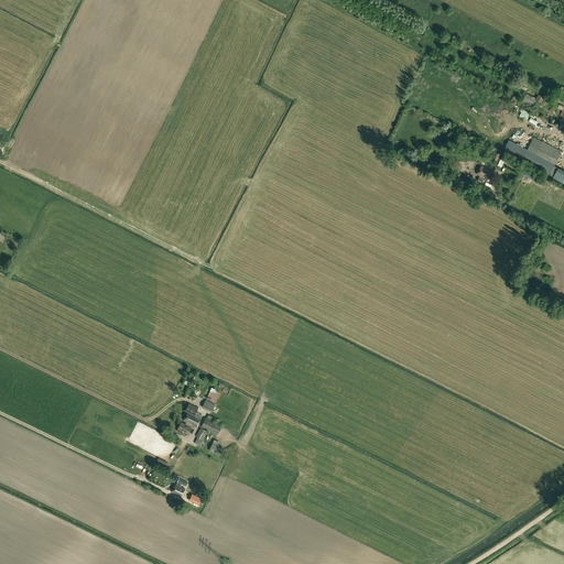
[(534,102),(535,99),(535,98),(527,93),(521,102),(531,108),(534,102)]
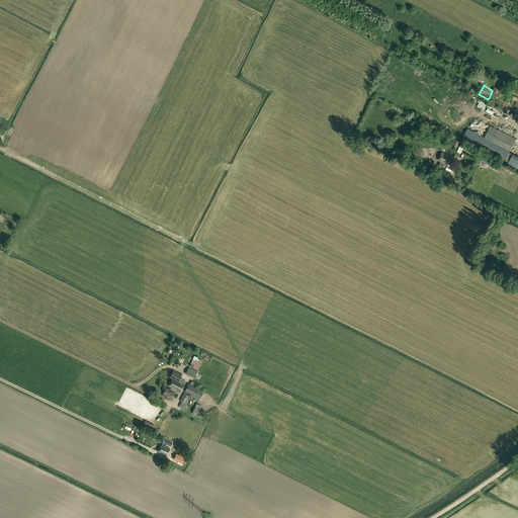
[(485,138),(480,147),(496,156),(505,160),(509,153),(516,139),(491,125),(485,138)]
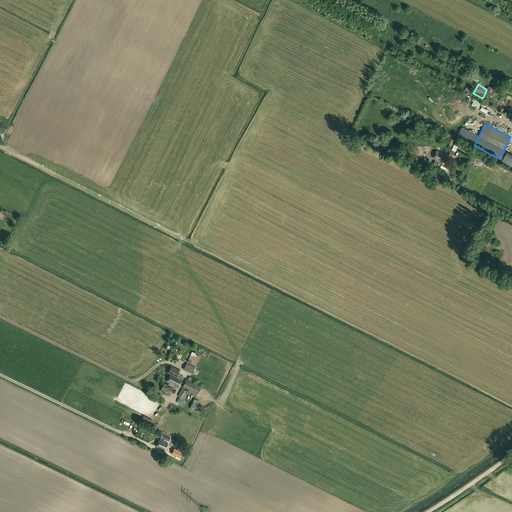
[(433,158),(443,162),(446,155),(437,151),(433,158)]
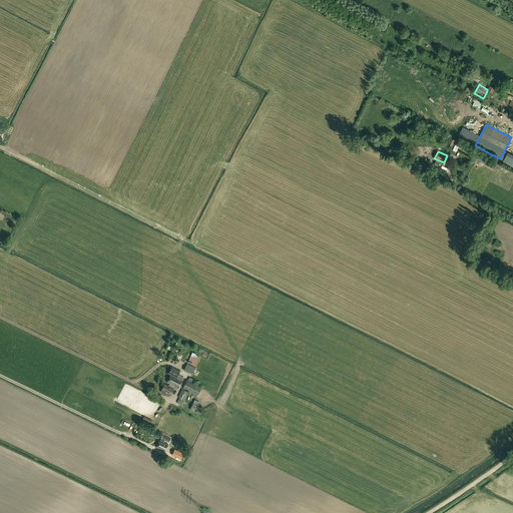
[(504,160),(504,161),(512,165),(512,154),(508,152),(507,153),(504,160)]
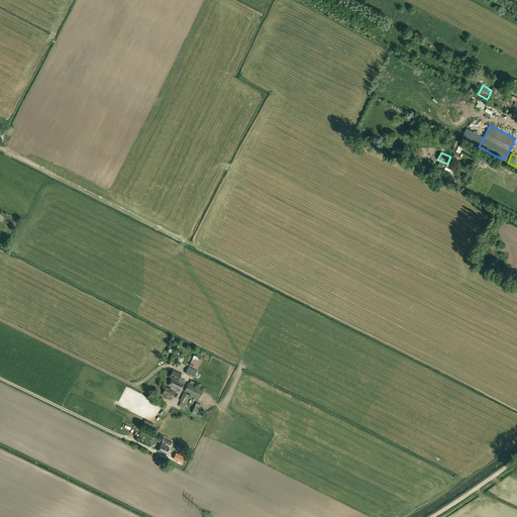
[(481,161),(491,167),(494,161),(484,156),(481,161)]
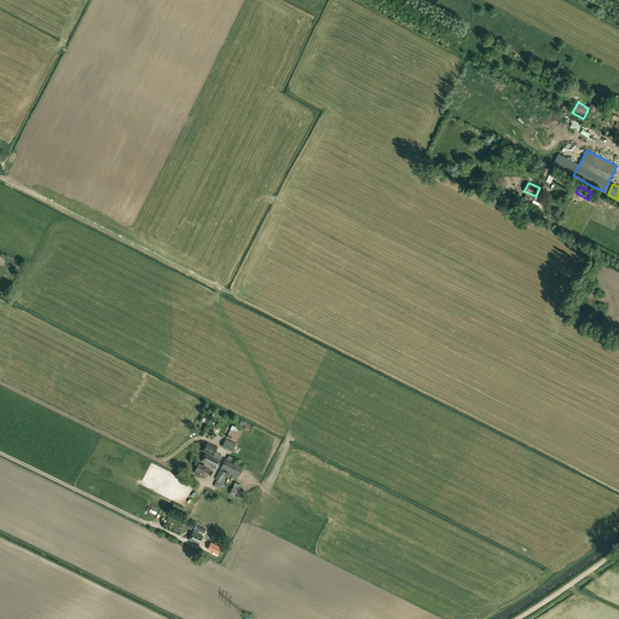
[(226,438),(236,443),(242,431),(232,426),(226,438)]
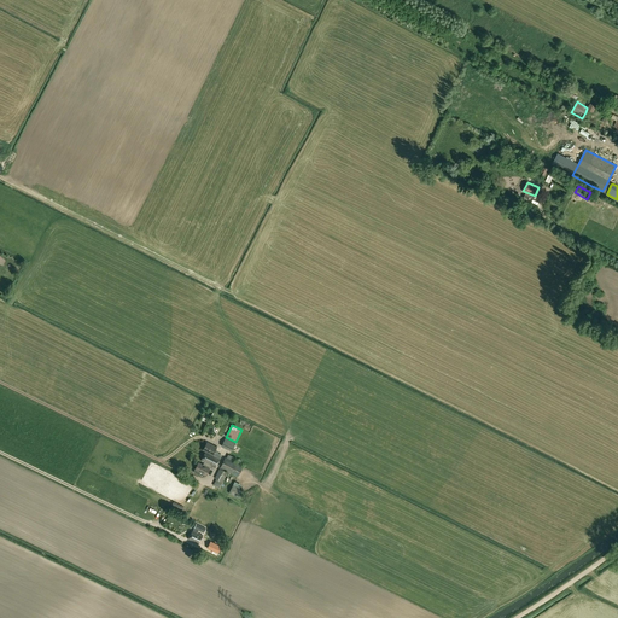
[(221,447),(232,452),(237,443),(226,438),(221,447)]
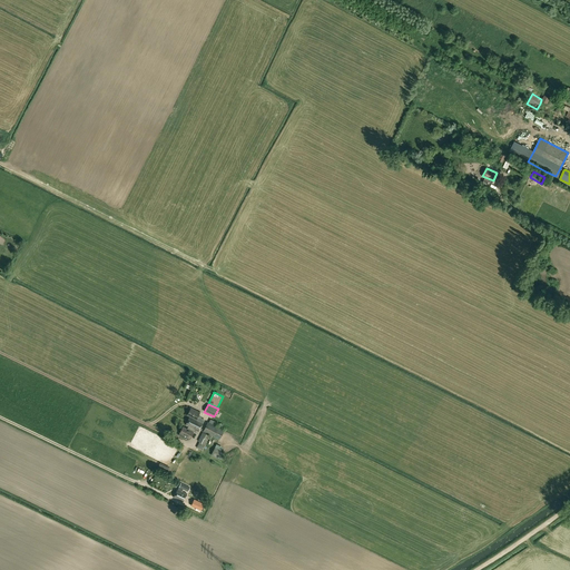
[(190,408),(187,415),(196,420),(199,412),(190,408)]
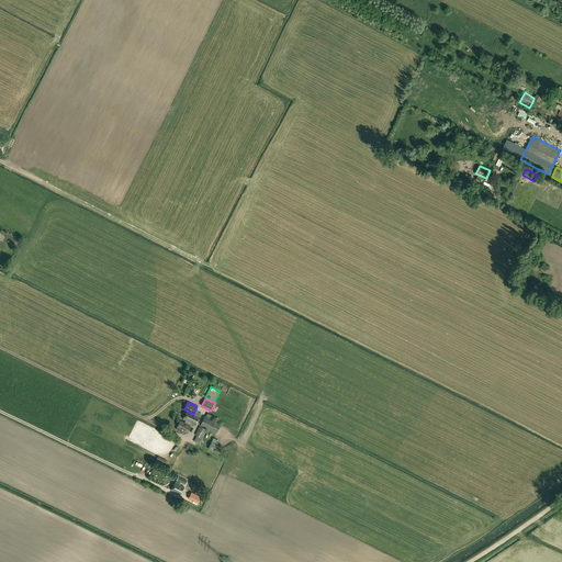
[(178,427),(177,428),(177,430),(180,431),(181,431),(182,429),(188,433),(191,426),(190,426),(192,423),(195,425),(198,423),(184,416),(182,418),(186,420),(184,423),(180,420),(177,427),(178,427)]
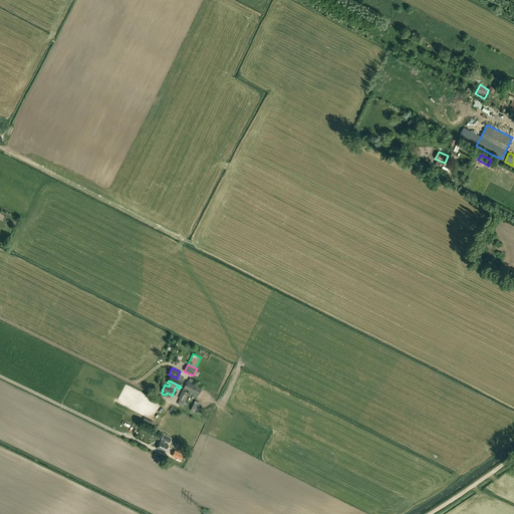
[(183,389),(198,397),(202,388),(187,380),(183,389)]
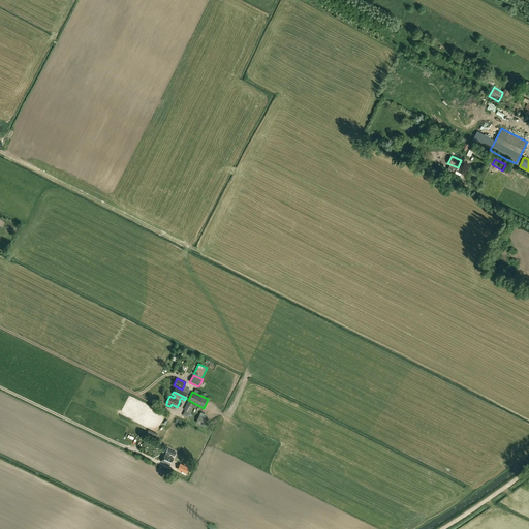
[(184,409),(185,410),(182,415),(187,418),(189,415),(189,416),(191,413),(190,412),(195,404),(188,401),(184,409)]
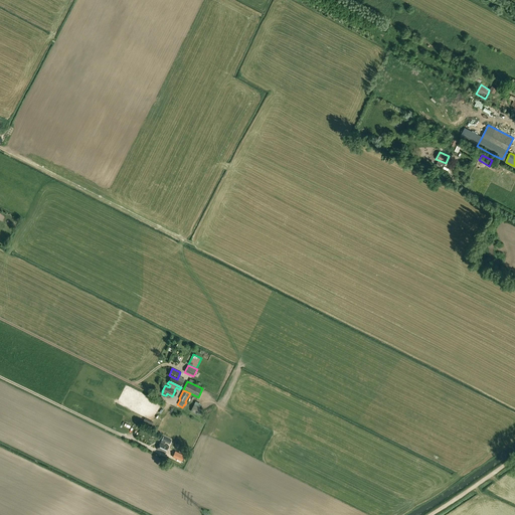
[(194,403),(190,411),(196,413),(200,406),(194,403)]
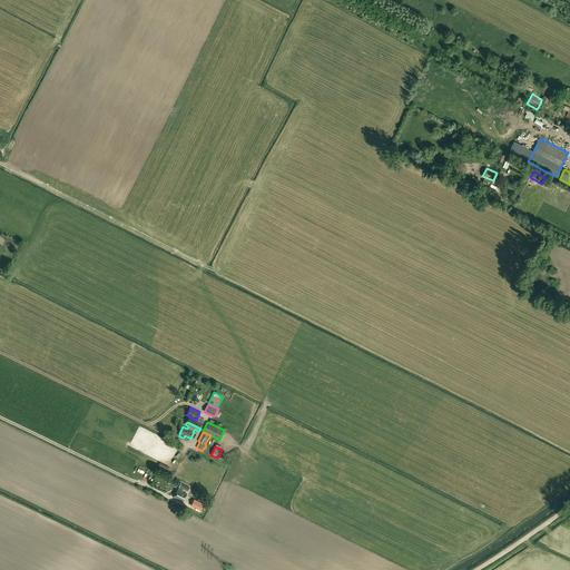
[(172,471),(160,465),(158,470),(169,475),(172,471)]
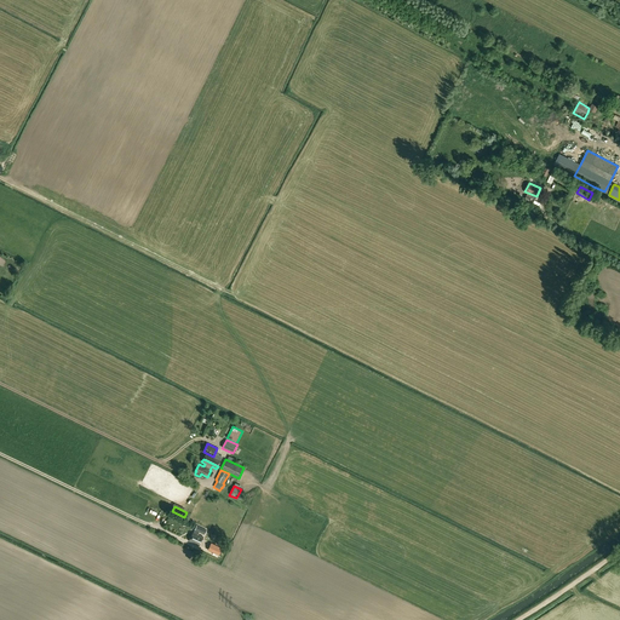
[(205,534),(207,530),(197,526),(194,532),(189,540),(199,545),(204,537),(199,534),(200,532),(205,534)]
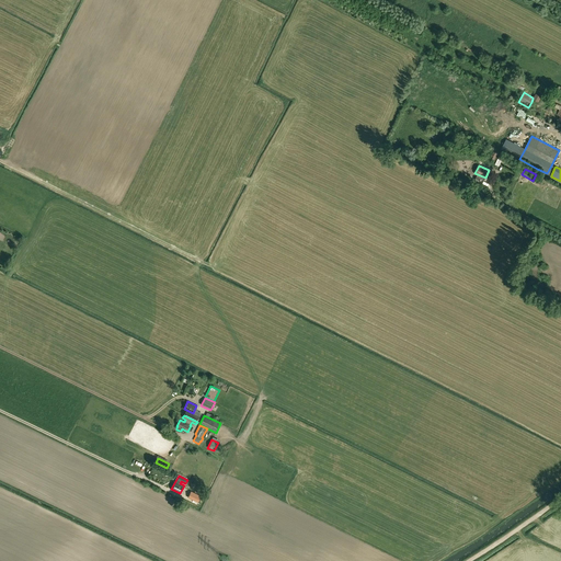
[(189,489),(183,500),(187,502),(190,499),(199,504),(203,496),(189,489)]
